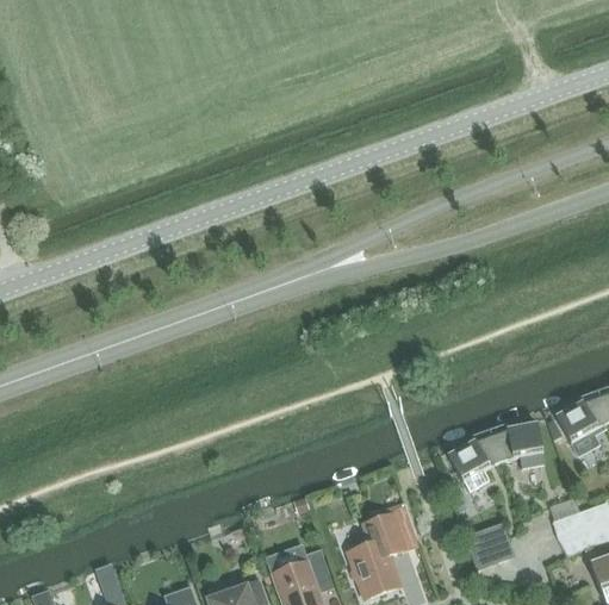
[(608,386),(598,391),(608,418),(608,386)]
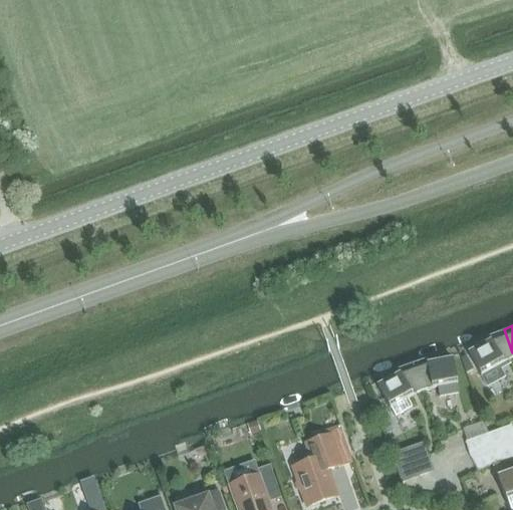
[(499,363),(512,356),(512,352),(504,329),(490,334),(492,339),(470,351),(482,373),(483,373),(487,381),(504,372),(499,363)]
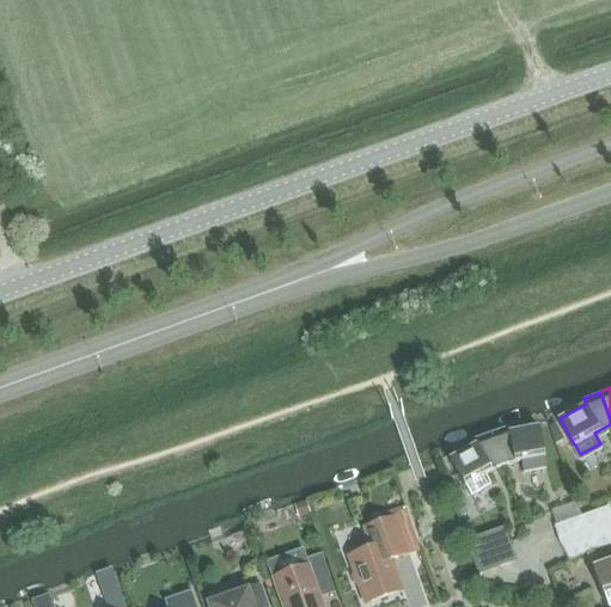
[(492,431),(503,463),(523,459),(525,470),(547,466),(545,455),(547,454),(541,425),(512,430),(509,424),(492,431)]
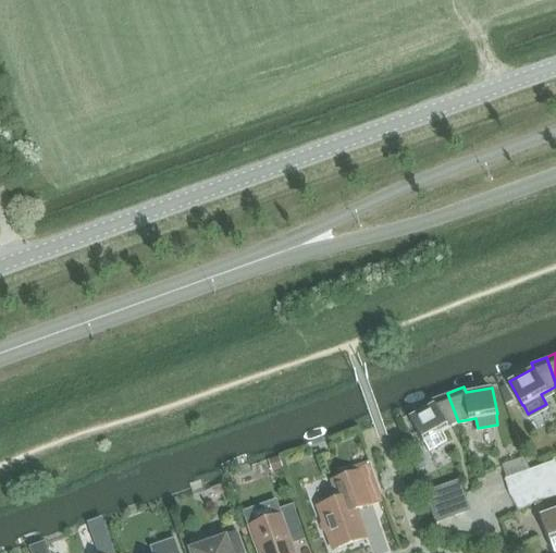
[(443,430),(458,421),(447,393),(432,398),(434,404),(410,417),(423,441),(424,440),(430,450),(447,439),(443,430)]
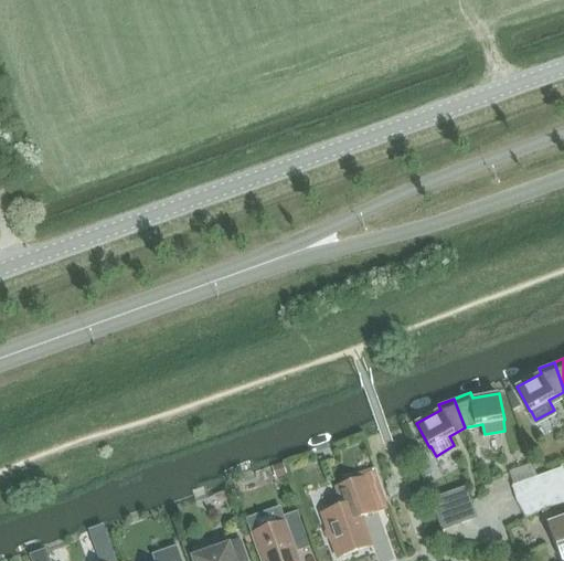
[(284,461),(273,464),(276,475),(287,470),(284,461)]
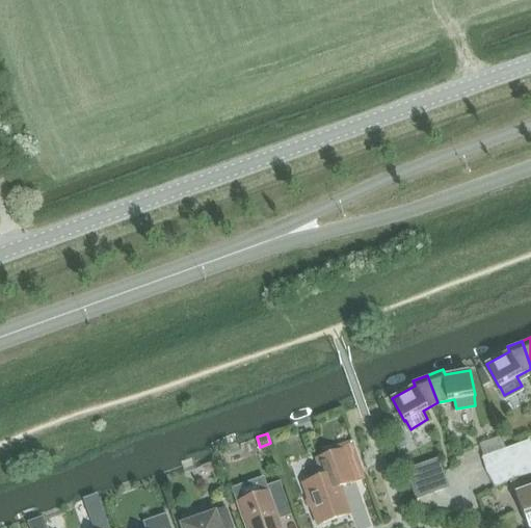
[(511,460),(530,452),(530,438),(506,446),(511,460)]
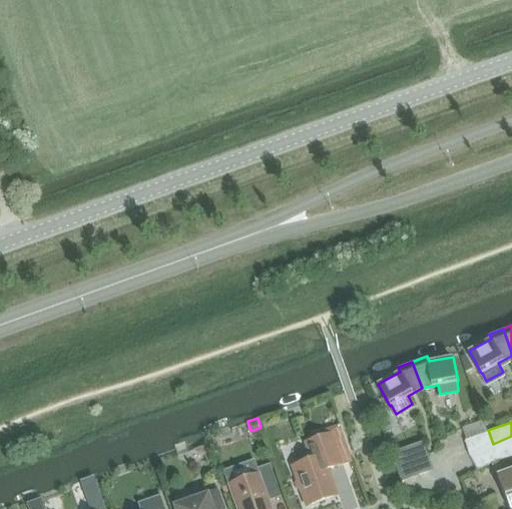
[(296,463),(294,464),(298,477),(296,480),(299,488),(302,489),(308,504),(339,493),(329,467),(351,459),(340,424),(313,433),(315,438),(307,440),(312,454),(309,459),(296,463)]
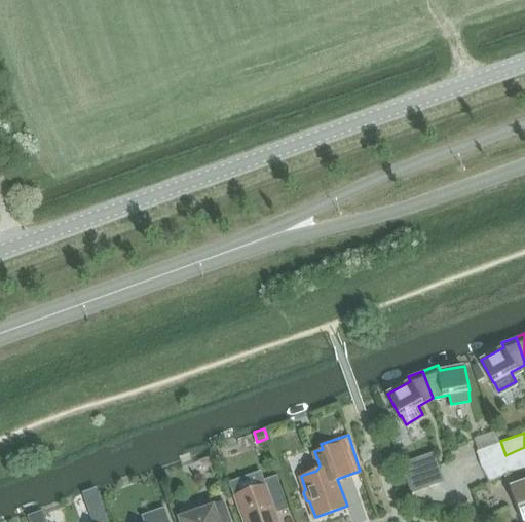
[(505,455),(500,441),(478,449),(483,463),(505,455)]
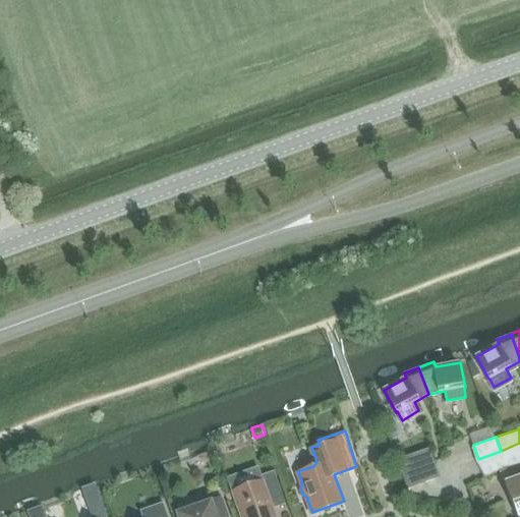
[(519,443),(501,451),(478,459),(485,474),(506,464),(519,460),(519,443)]
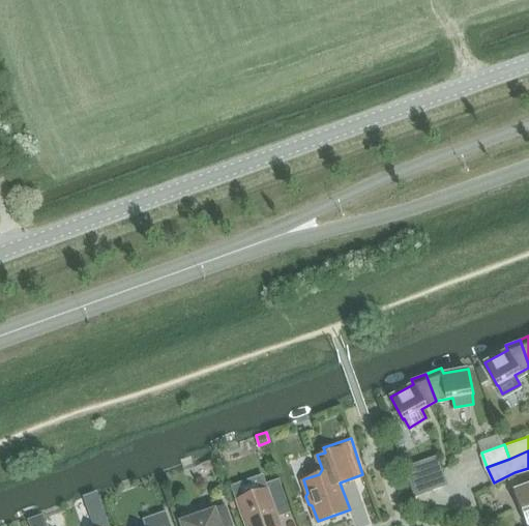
[(436,456),(406,466),(416,493),(416,495),(446,484),(436,456)]
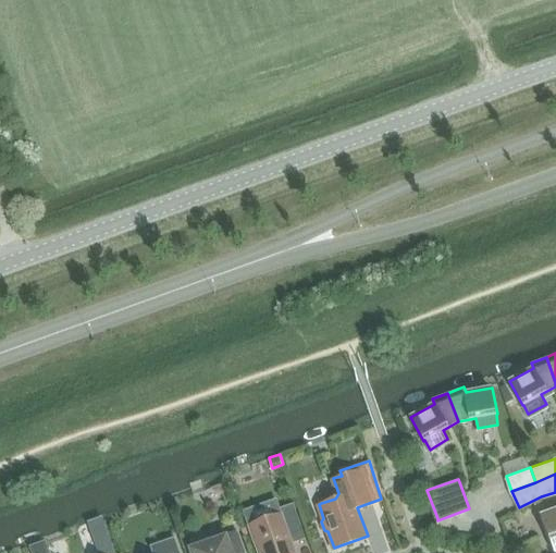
[(295,508),(250,525),(260,552),(295,552),(292,542),(306,537),(295,508)]
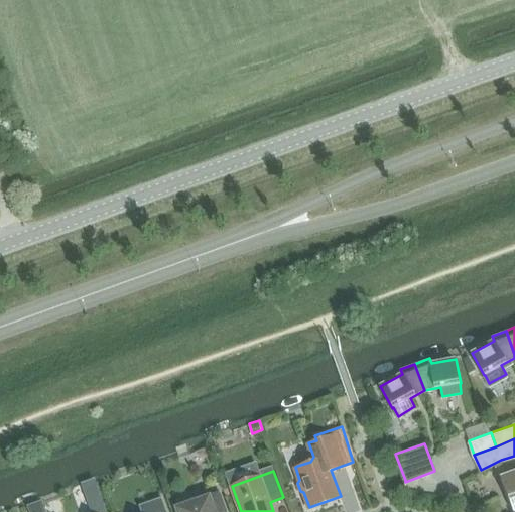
[(514,471),(501,477),(509,500),(510,500),(514,511),(514,471)]
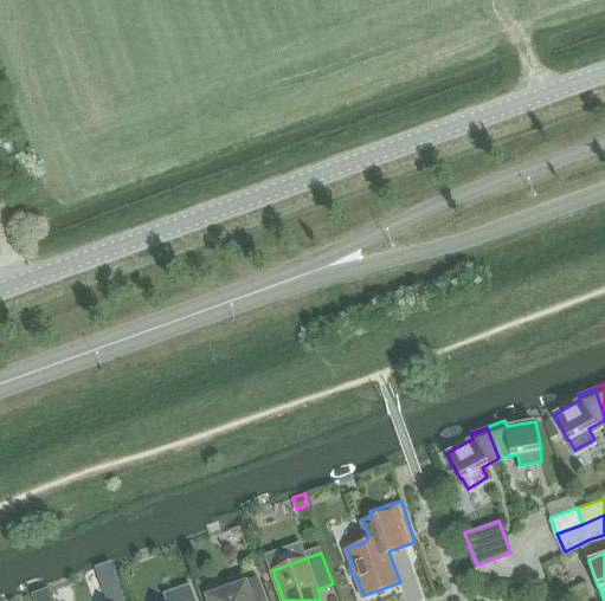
[(124,600),(126,600),(110,560),(96,566),(109,600),(124,600)]
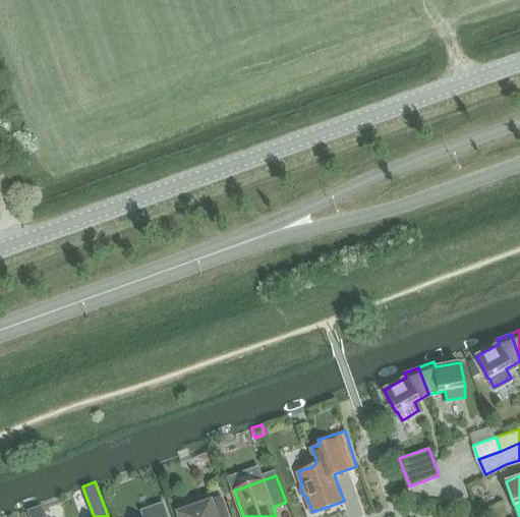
[(182,516),(230,516),(222,494),(208,499),(209,503),(181,513),(182,516)]
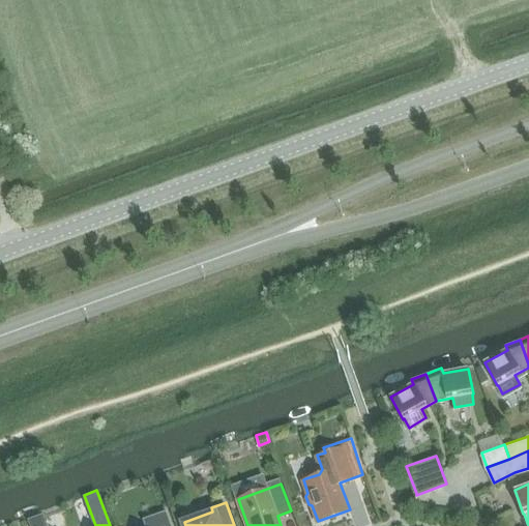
[(172,525),(167,509),(143,518),(146,525),(172,525)]
